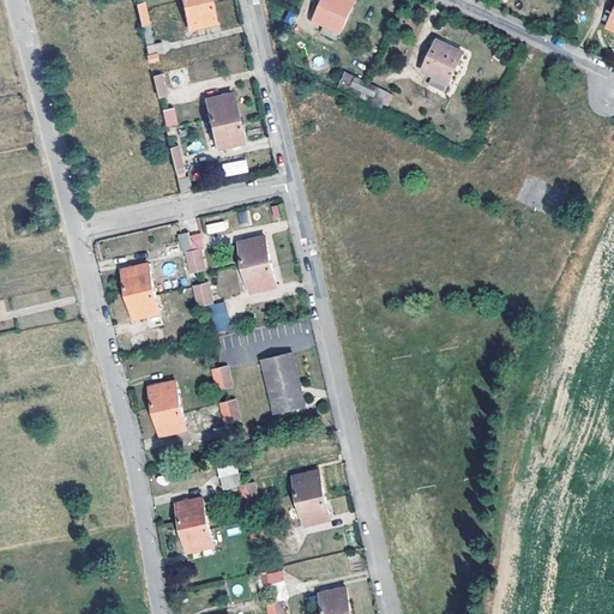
[(211,0),(184,0),(191,29),(216,24),(211,0)]
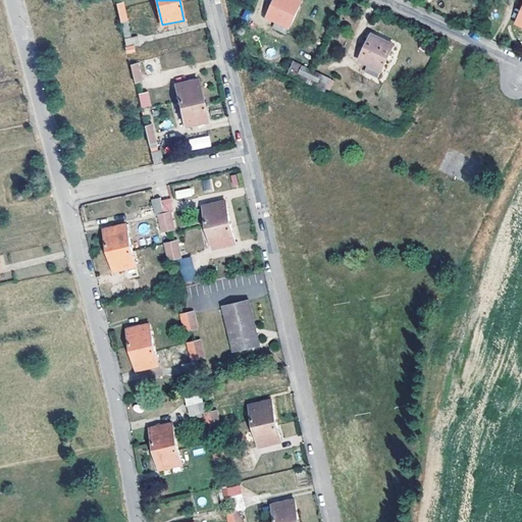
[(304,3),(297,0),(276,0),(268,18),(279,23),(276,30),(289,36),(304,3)]
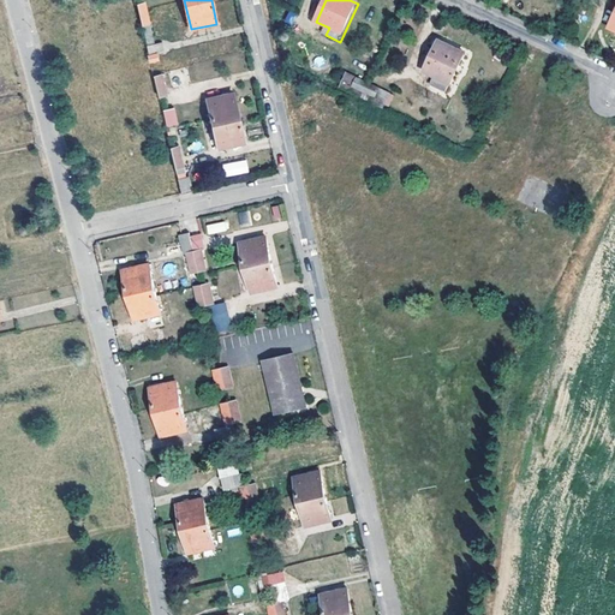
[(137,4),(145,41),(153,40),(144,3),(137,4)]
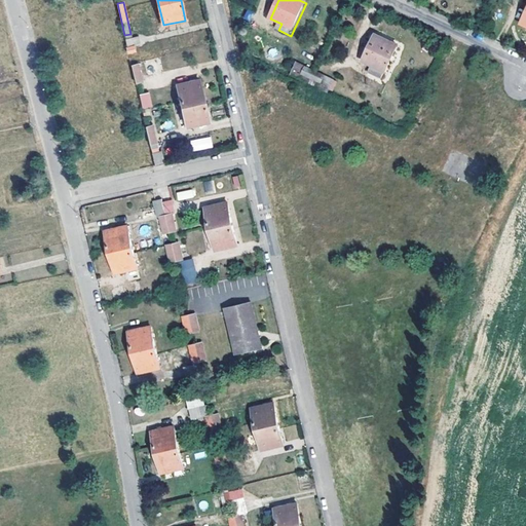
[(399,47),(376,37),(365,63),(374,68),(371,74),(383,80),(399,47)]
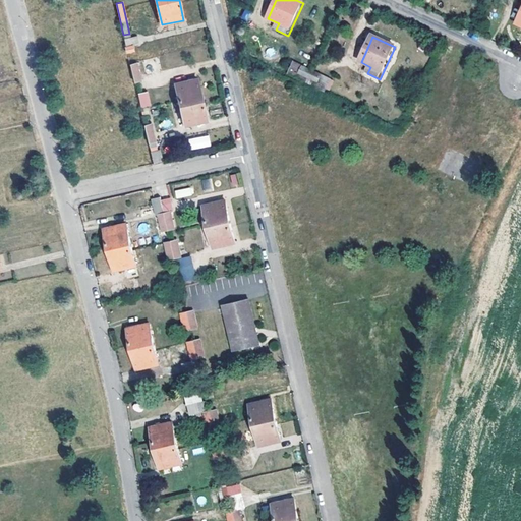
[(138,75),(136,63),(130,64),(133,76),(138,75)]
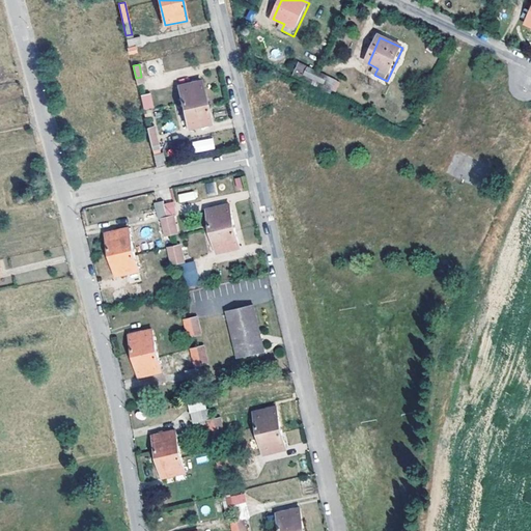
[(328,77),(310,68),(307,76),(325,85),(328,77)]
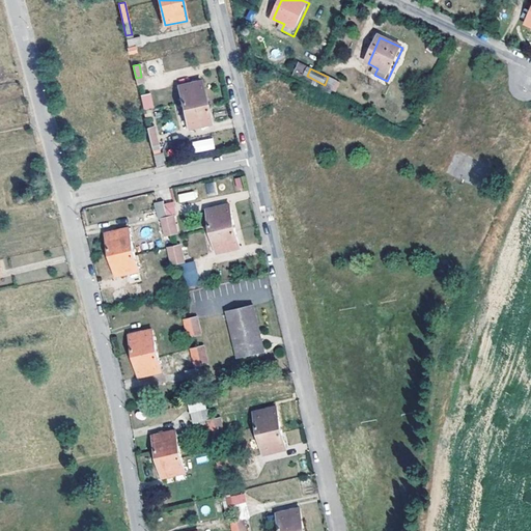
[(201,80),(179,86),(189,129),(211,123),(201,80)]
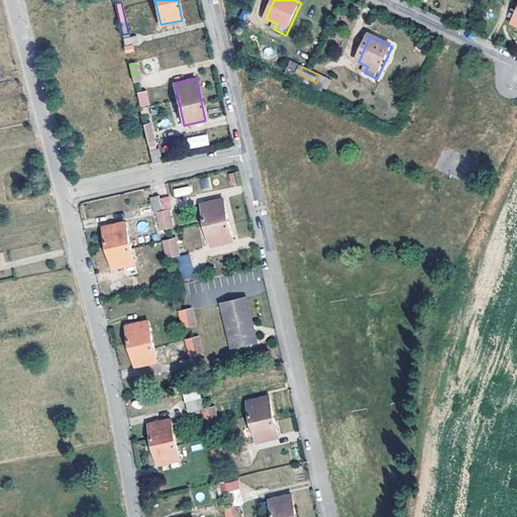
[(145,86),(136,87),(139,101),(148,99),(145,86)]
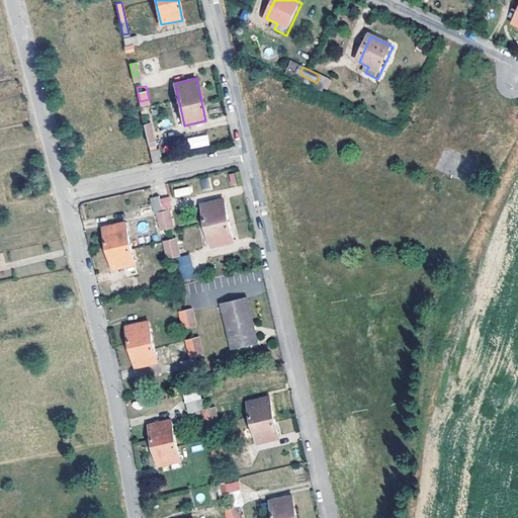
[(144,125),(148,143),(154,141),(150,123),(144,125)]
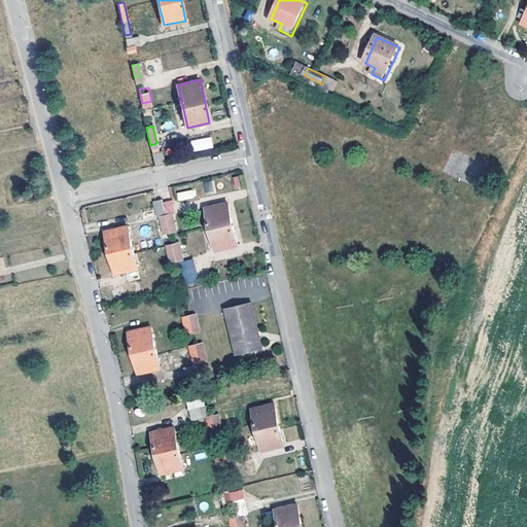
[(192,151),(213,148),(211,137),(190,140),(192,151)]
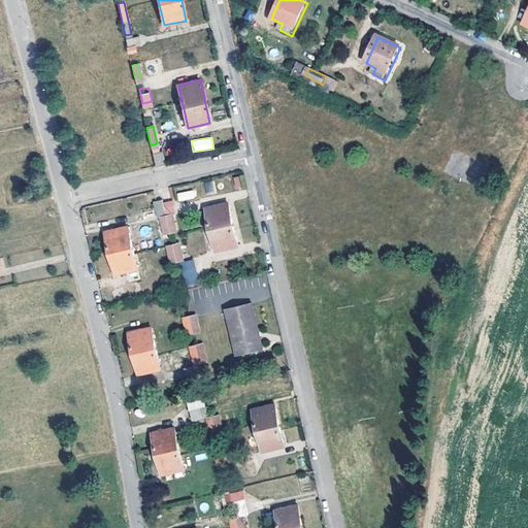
[(161,153),(153,154),(156,167),(164,165),(161,153)]
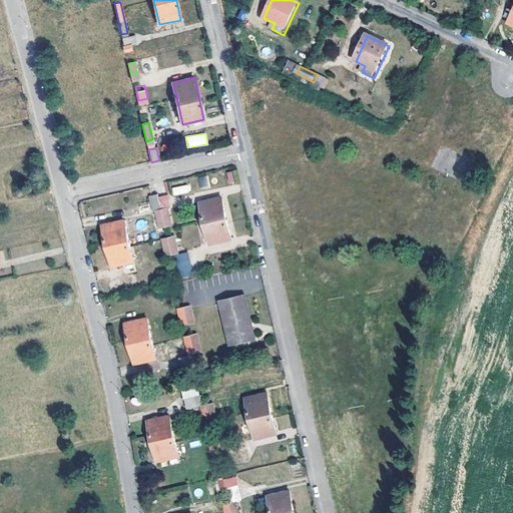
[(200,188),(208,187),(207,176),(199,176),(200,188)]
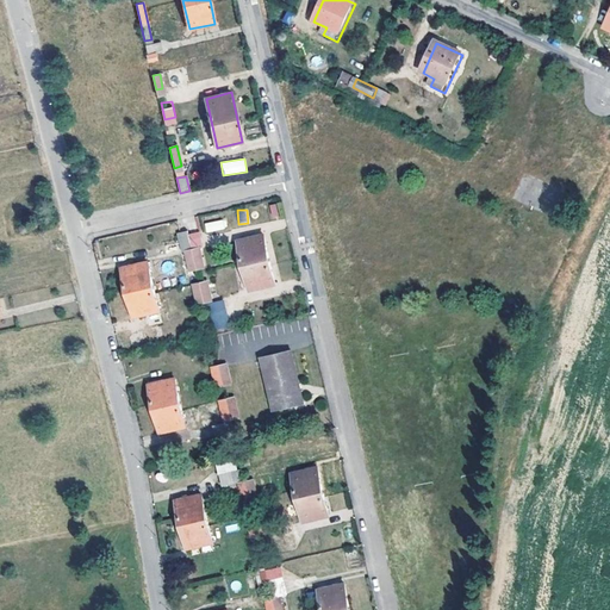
[(225,217),(204,223),(206,232),(228,228),(225,217)]
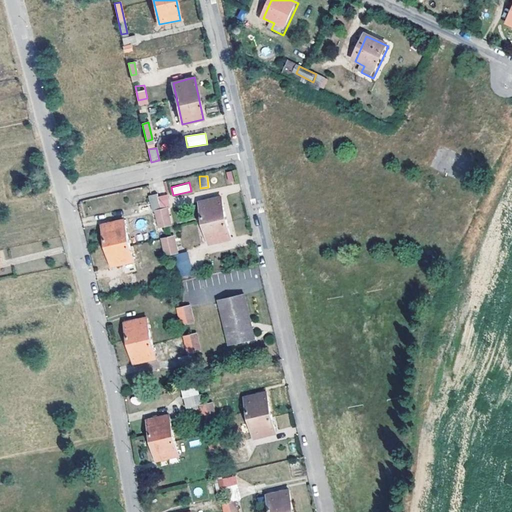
[(162,210),(158,194),(150,196),(154,212),(156,212),(159,227),(165,226),(162,210)]
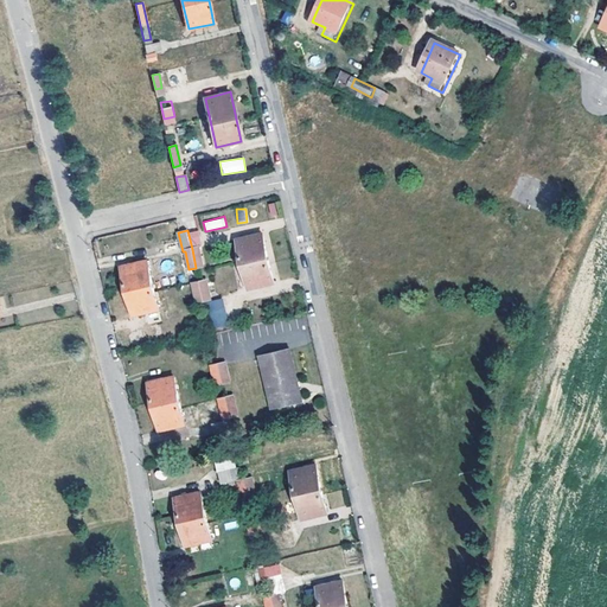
[(263,236),(237,241),(248,289),(274,283),(263,236)]
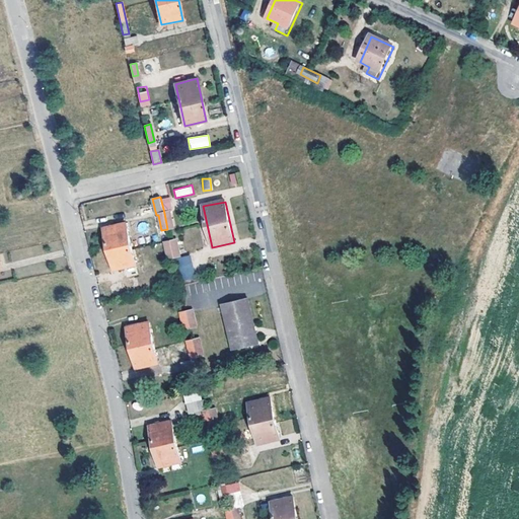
[(170,212),(164,213),(167,229),(173,228),(170,212)]
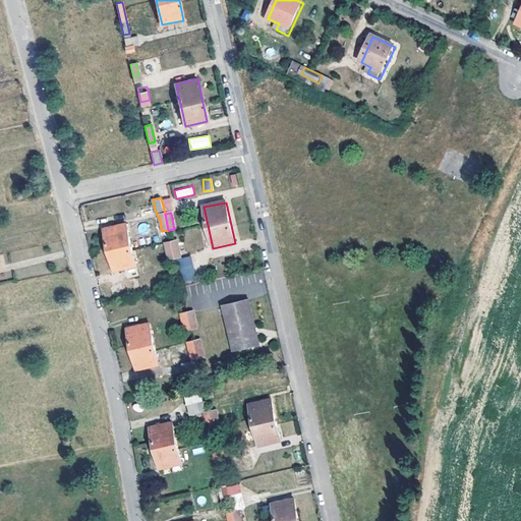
[(136,266),(127,225),(105,230),(114,271),(136,266)]
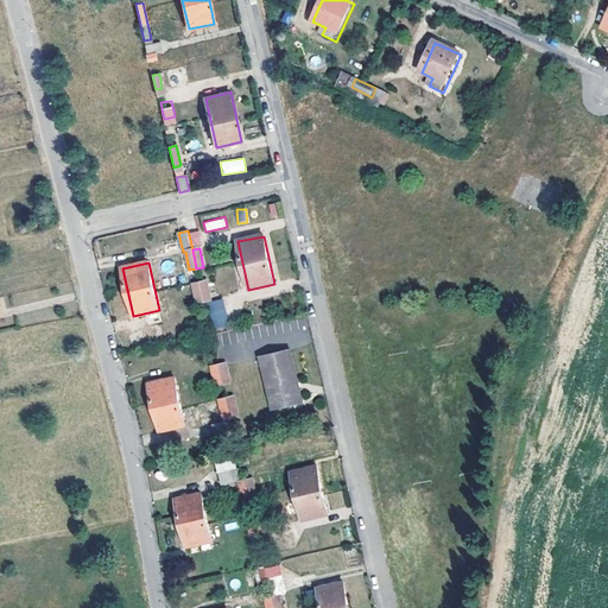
[(207,282),(200,283),(204,302),(211,301),(207,282)]
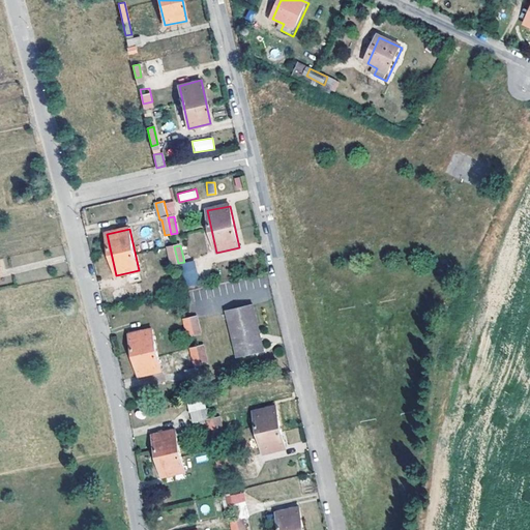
[(178,263),(174,246),(168,248),(172,265),(178,263)]
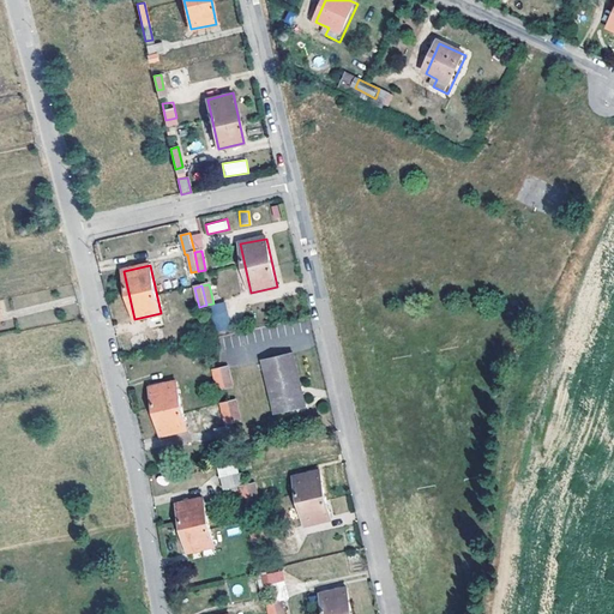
[(230,330),(227,302),(210,305),(215,331),(230,330)]
